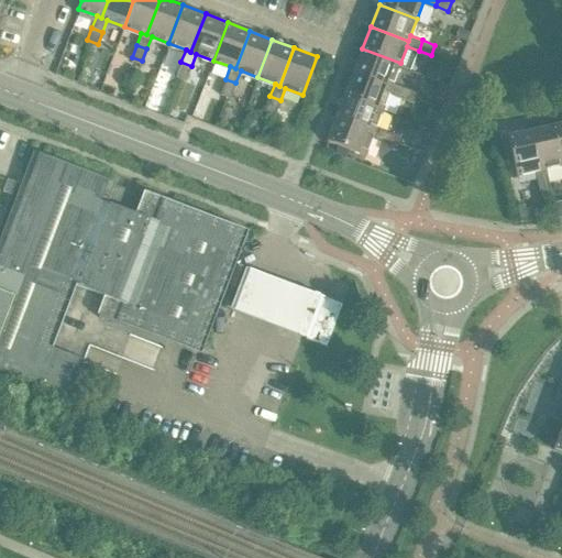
[(394,80),(400,63),(362,48),(353,70),(392,85),(394,80)]
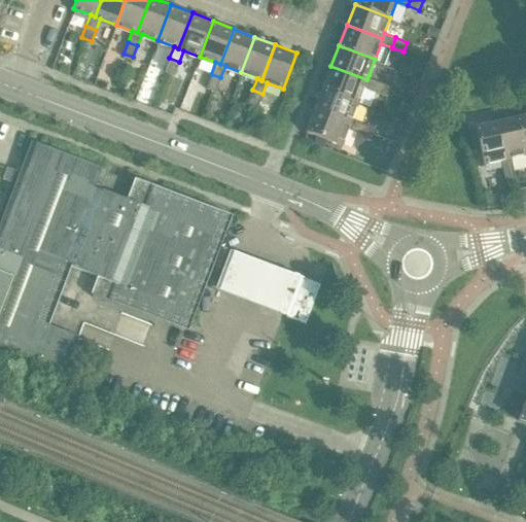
[(174,73),(179,62),(169,58),(165,69),(174,73)]
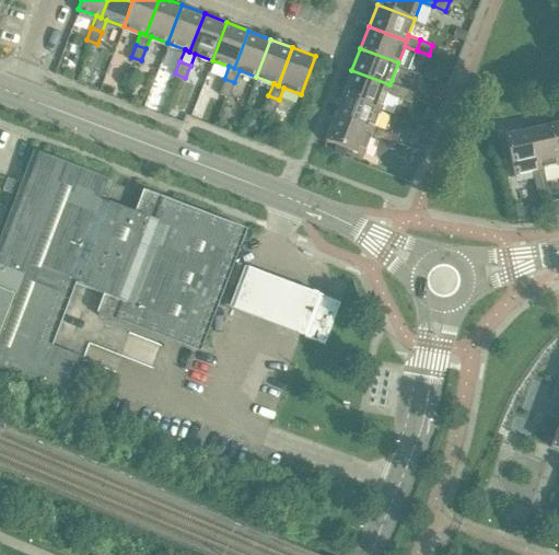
[(399,95),(404,84),(392,80),(389,84),(351,70),(344,93),(381,107),(387,90),(399,95)]
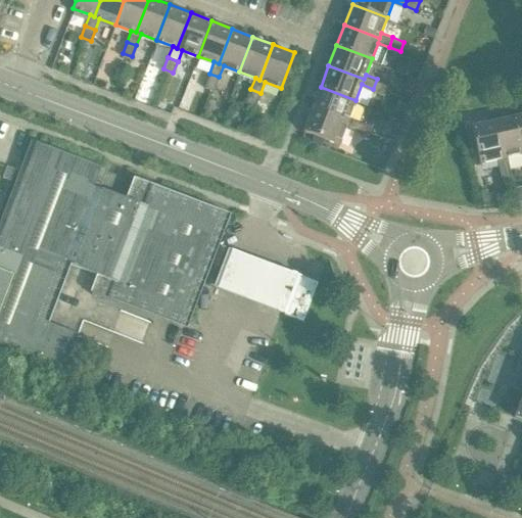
[(215,88),(219,77),(209,74),(205,85),(215,88)]
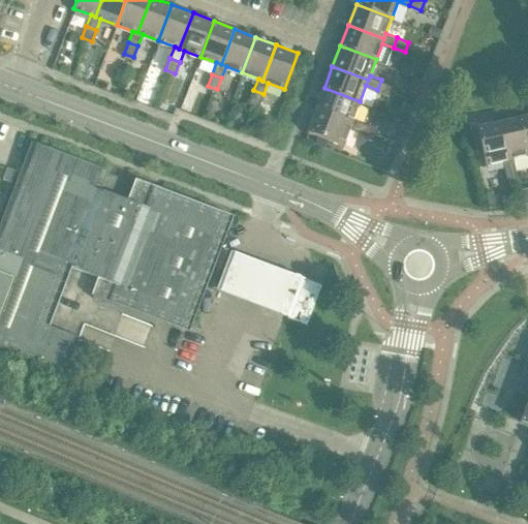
[(389,94),(393,85),(381,80),(377,90),(389,94)]
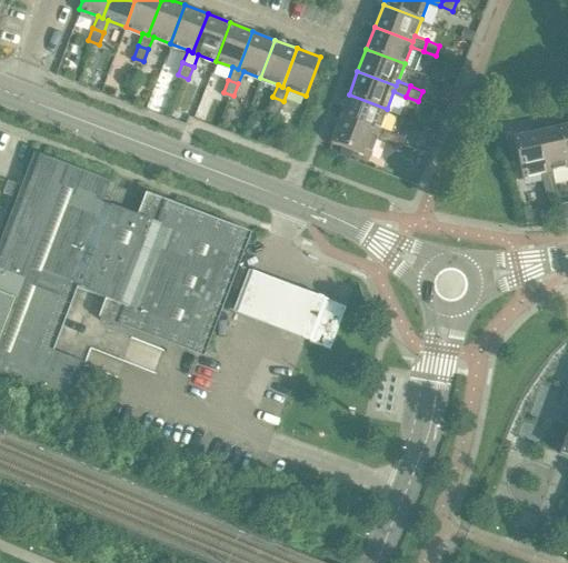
[(380,126),(387,109),(349,94),(340,117),(378,131),(380,126)]
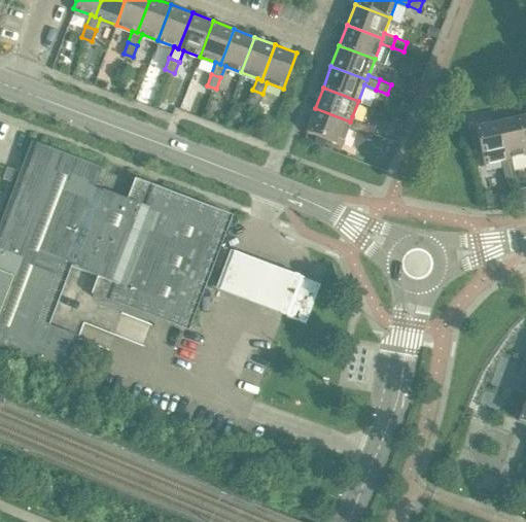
[(257,105),(263,94),(252,90),(248,101),(257,105)]
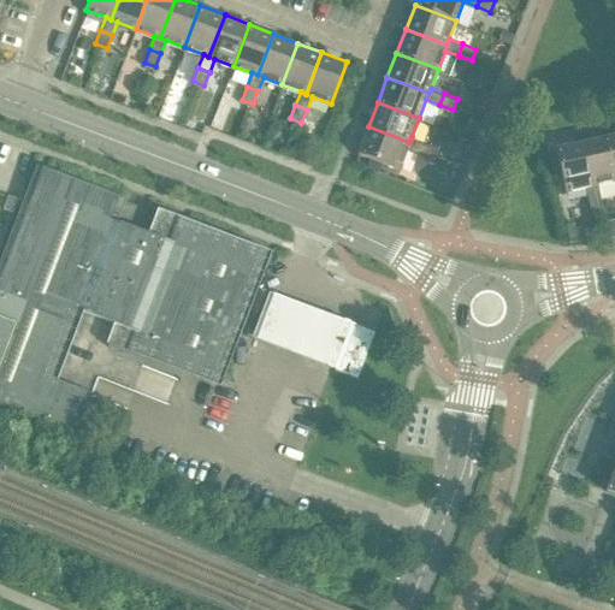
[(421,153),(425,142),(412,136),(409,142),(368,126),(359,152),(400,167),(408,148),(421,153)]
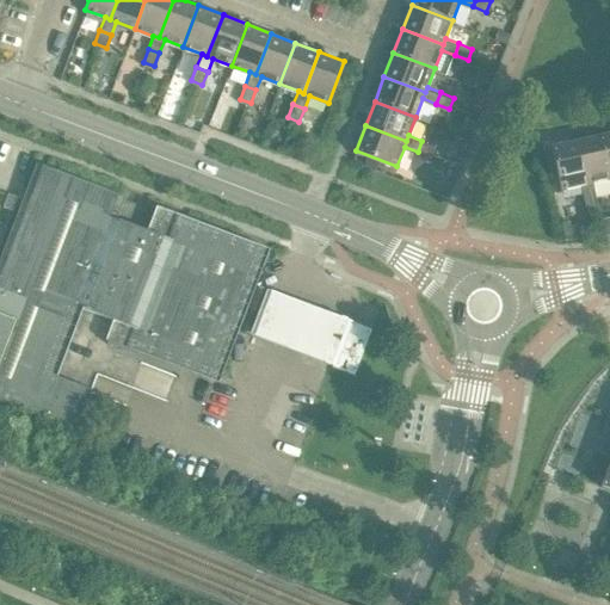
[(609,166),(602,134),(577,139),(586,181),(581,184),(584,197),(596,195),(592,180),(609,176),(609,166)]
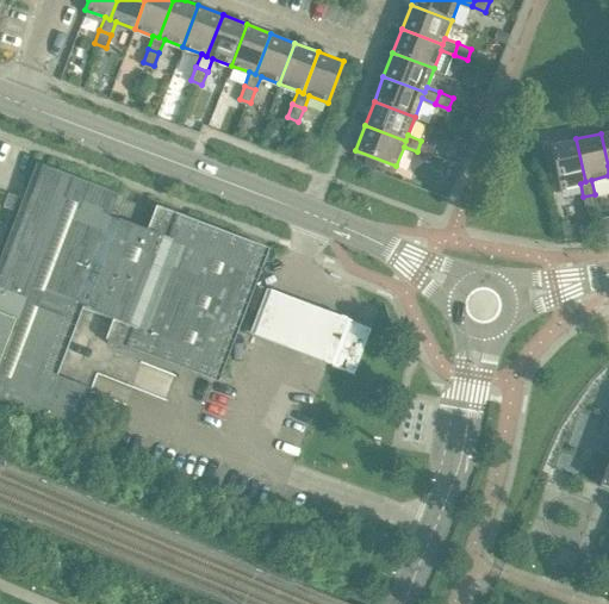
[(585,181),(576,138),(550,144),(560,187),(580,184),(585,181)]
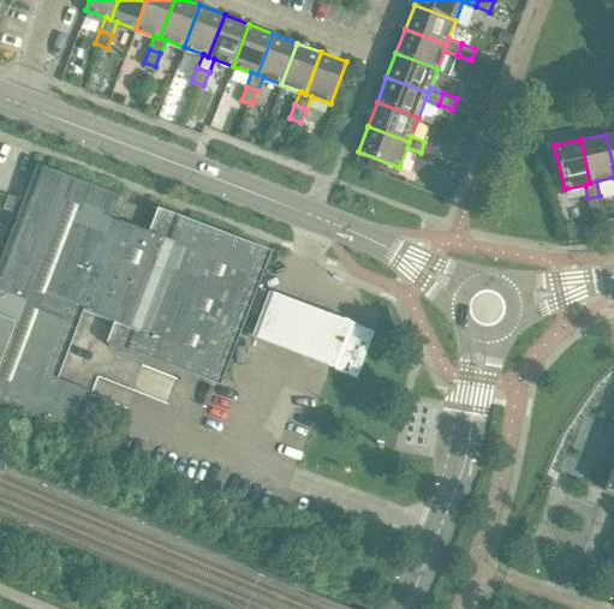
[(434,157),(439,147),(424,142),(421,153),(434,157)]
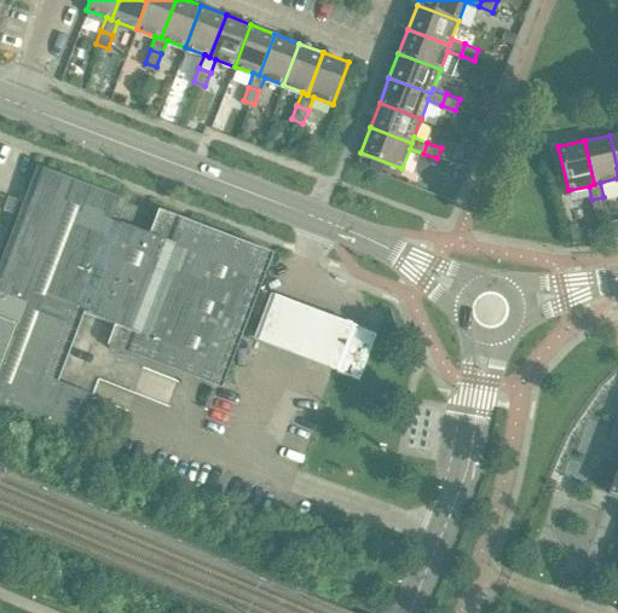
[(0,259),(0,404),(76,433),(85,412),(92,393),(128,408),(148,354),(218,381),(267,252),(131,198),(116,194),(38,163),(0,259)]
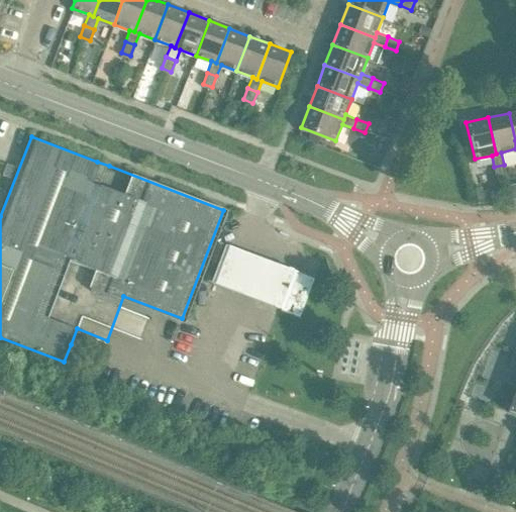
[(10,176),(15,164),(7,162),(3,173),(10,176)]
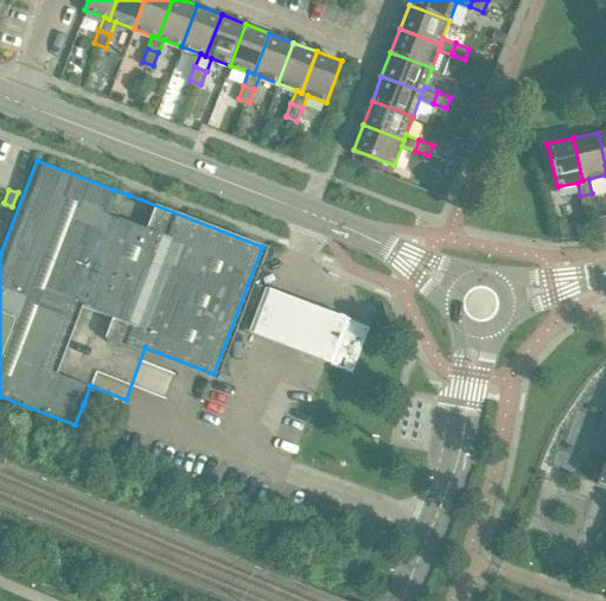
[(595,208),(592,193),(580,196),(584,210),(595,208)]
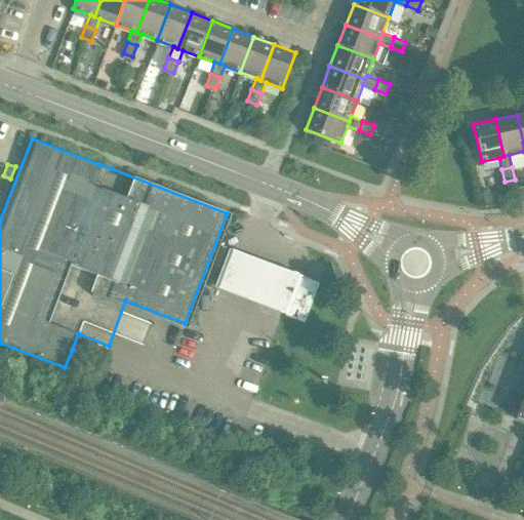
[(300,274),(227,246),(212,284),(286,312),(300,274)]
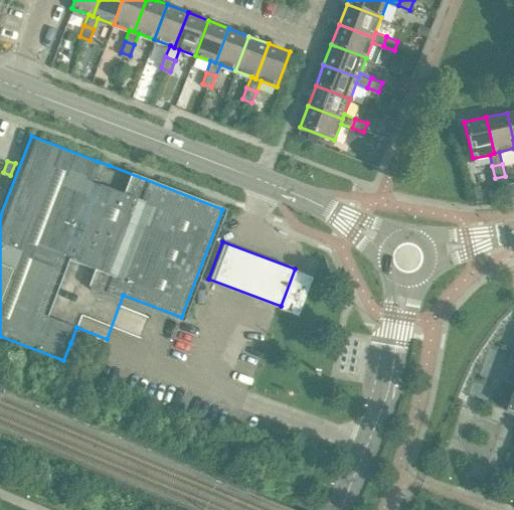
[(281,306),(299,313),(313,275),(295,269),(281,306)]
